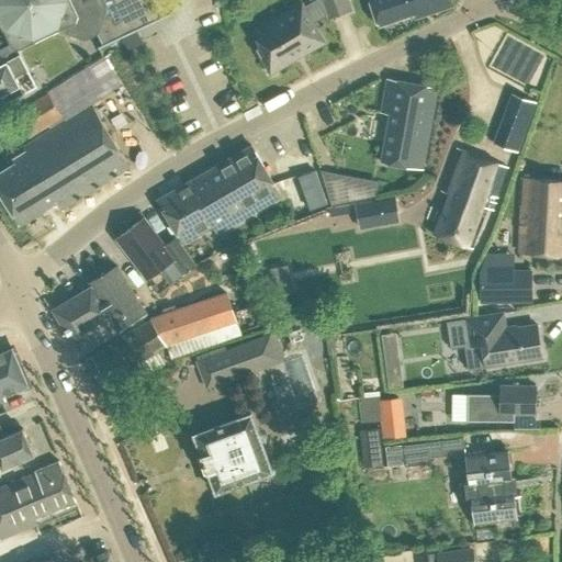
[(0,0),(0,23),(2,29),(3,29),(10,43),(0,48),(0,105),(23,93),(22,92),(13,77),(26,70),(19,55),(20,54),(17,49),(57,30),(83,38),(96,34),(101,44),(96,46),(97,47),(170,13),(170,12),(159,17),(150,0),(0,0)]
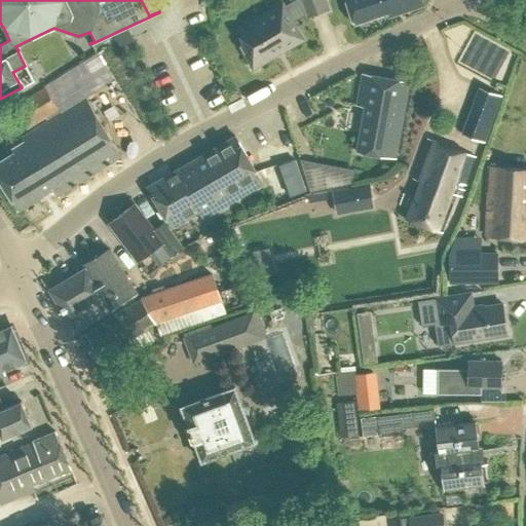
[(155,0),(146,0),(150,9),(157,7),(155,0)]
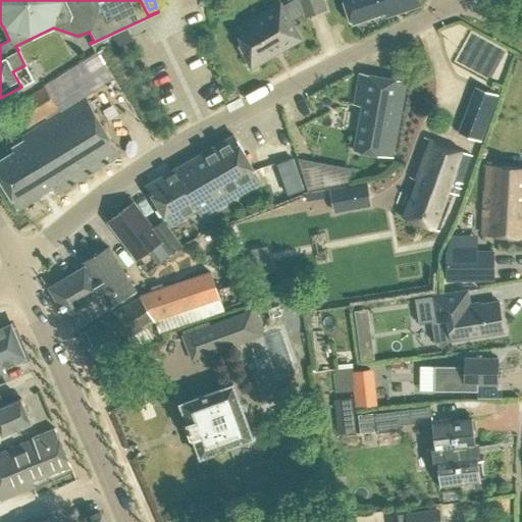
[(292,0),(282,5),(280,2),(237,28),(244,41),(238,44),(251,67),(302,38),(291,19),(305,11),(306,15),(325,8),(321,0),(292,0)]
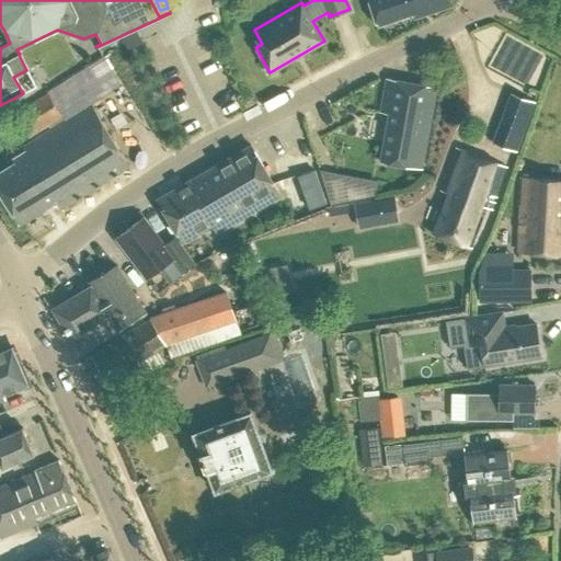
[(451,4),(449,0),(367,0),(377,25),(411,14),(412,18),(451,4)]
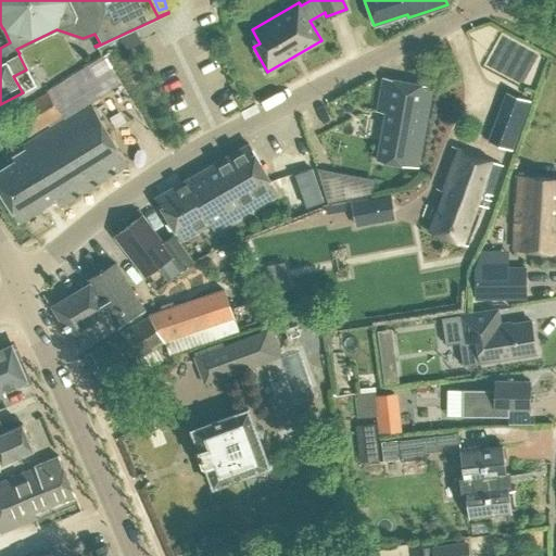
[(378,160),(418,167),(432,86),(383,77),(377,111),(387,113),(377,160),(378,160)]
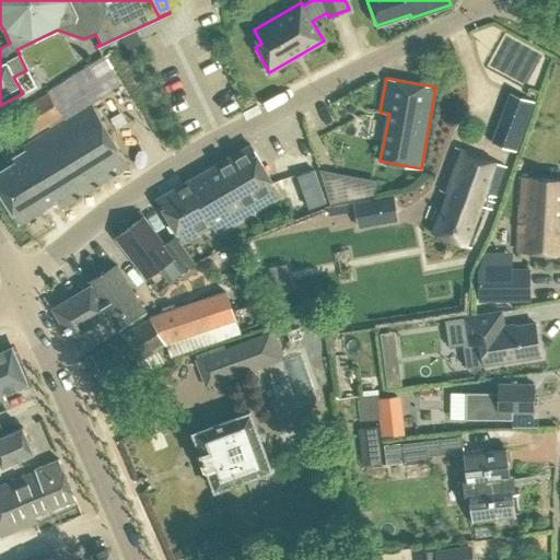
[(15,113),(30,136),(62,115),(48,93),(15,113)]
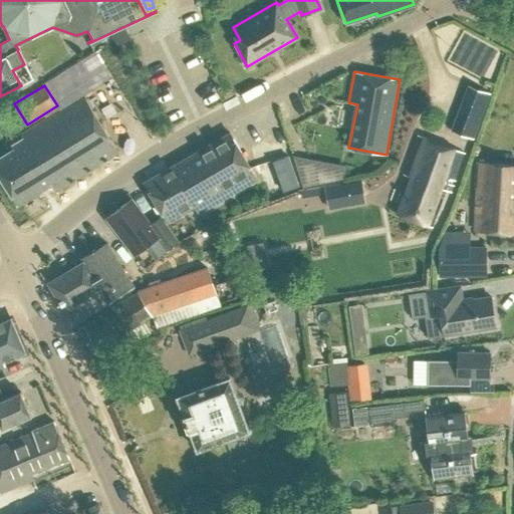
[(452,131),(473,139),(490,92),(468,85),(452,131)]
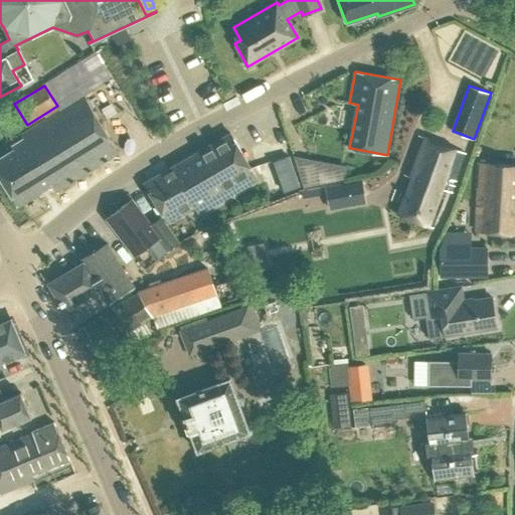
[(0,158),(0,174),(18,204),(51,184),(55,191),(119,152),(84,96),(22,134),(24,138),(12,145),(15,150),(0,158)]
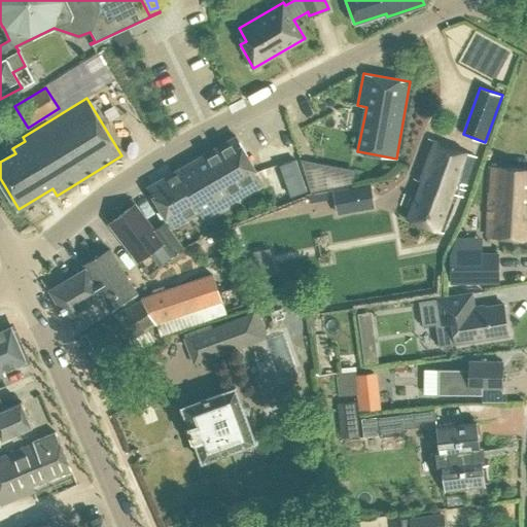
[(151,185),(148,186),(170,223),(192,210),(200,221),(264,184),(237,136),(236,136),(172,173),(151,185)]
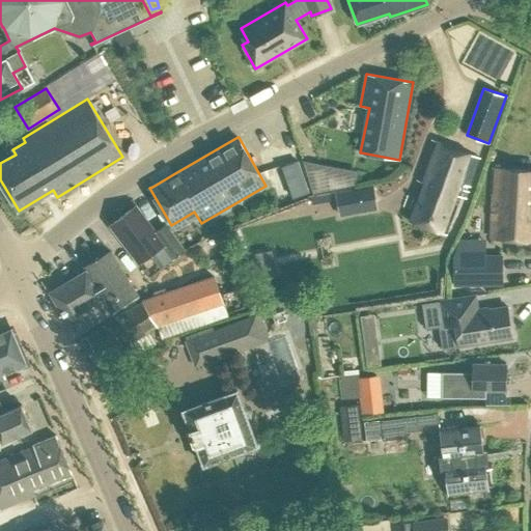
[(411,221),(446,233),(459,194),(464,196),(478,157),(431,139),(417,179),(425,183),(411,221)]
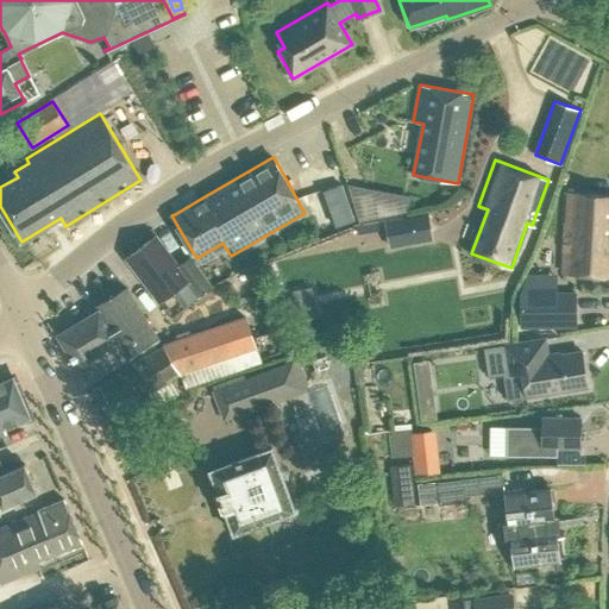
[(341,184),(324,190),(337,226),(353,220),(341,184)]
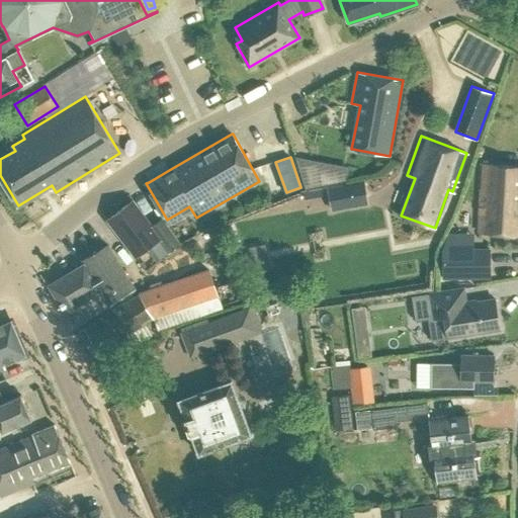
[(480,231),(517,233),(517,166),(481,164),(479,187),(483,187),(480,231)]
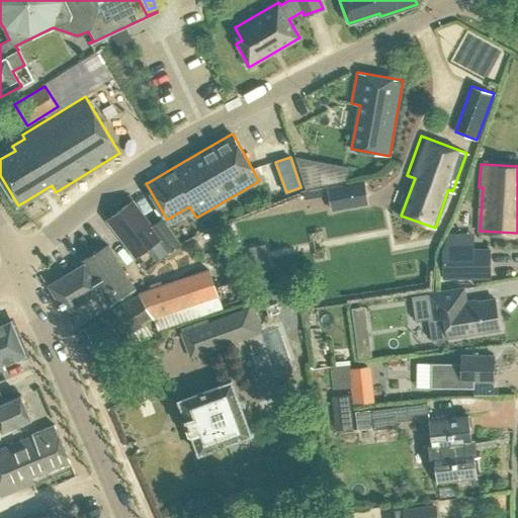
[(306,188),(322,185),(318,165),(300,169),(306,188)]
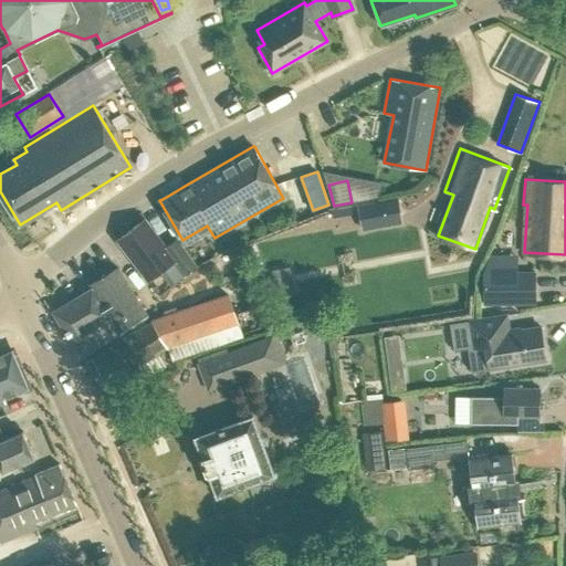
[(363,228),(401,221),(398,199),(358,207),(363,228)]
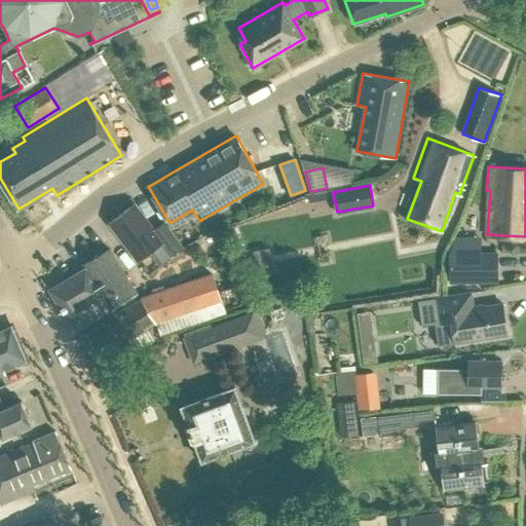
[(154,229),(135,203),(109,223),(138,262),(161,245),(171,257),(184,247),(164,222),(154,229)]
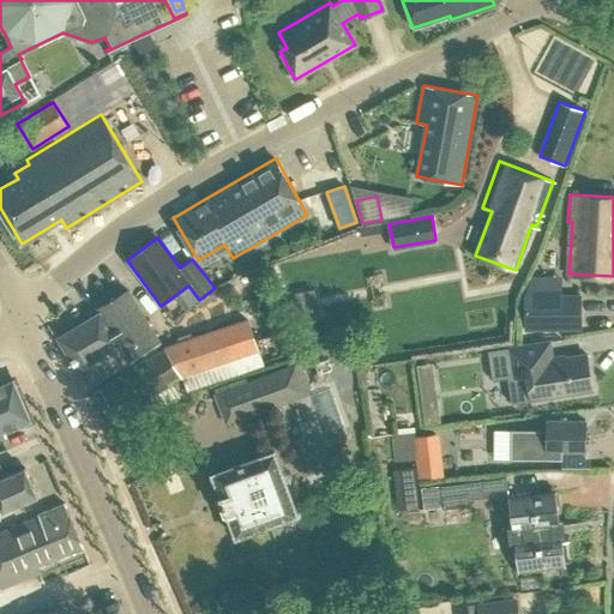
[(58,337),(88,386),(160,342),(127,289),(96,308),(98,313),(58,337)]
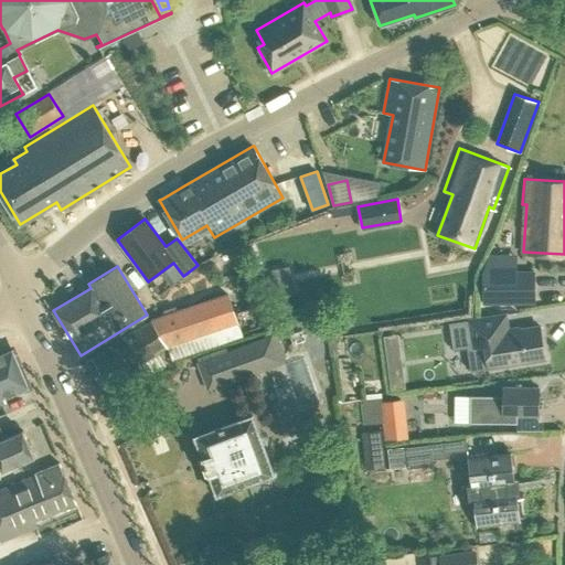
[(272,269),(276,292),(294,289),(289,266),(272,269)]
